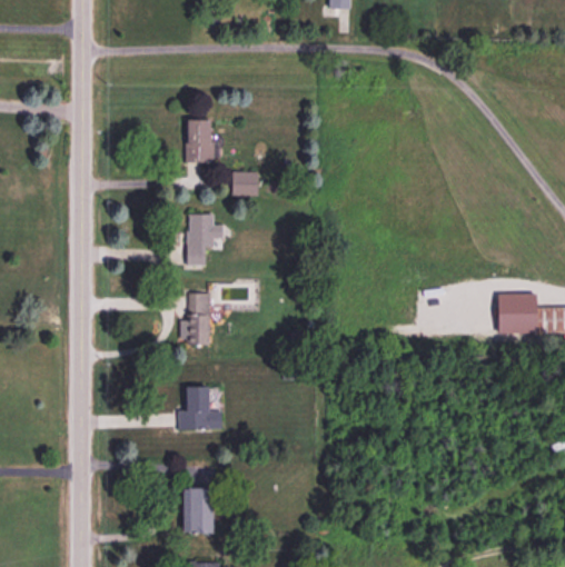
[(214,161),(214,119),(187,119),(187,161),(214,161)]
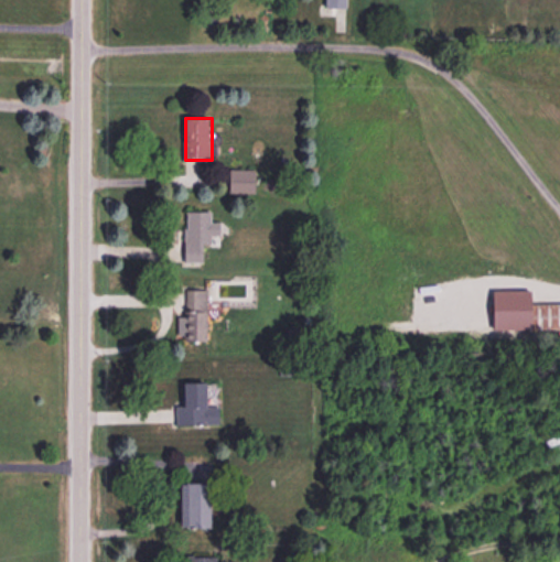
[(258,193),(258,170),(232,170),(232,193),(258,193)]
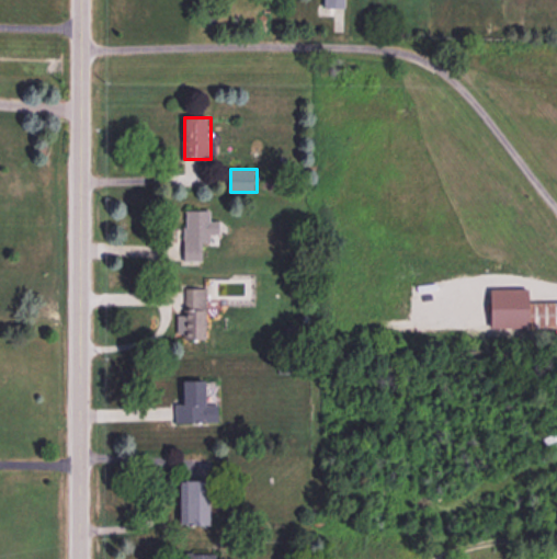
[(220,220),(212,220),(212,210),(185,210),(185,261),(207,261),(207,234),(220,234),(220,220)]
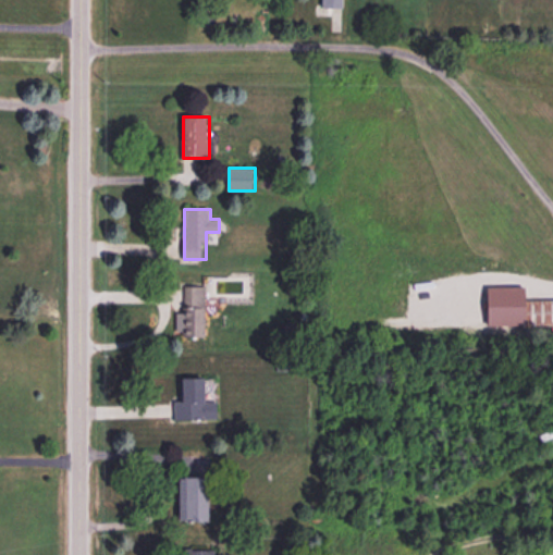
[(184,286),(184,338),(207,338),(207,286),(184,286)]
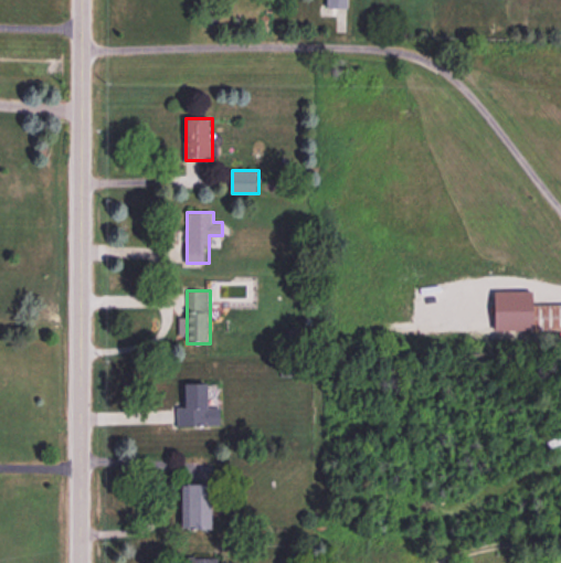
[(560,304),(532,305),(532,330),(560,329),(560,304)]
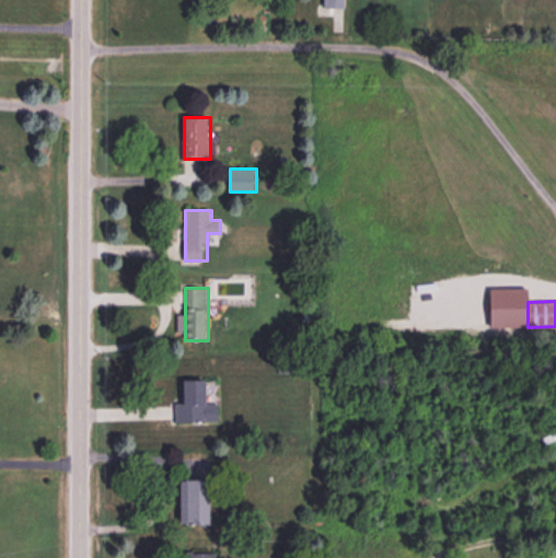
[(176,422),(220,422),(220,404),(207,404),(206,381),(182,381),(183,405),(176,405),(176,422)]
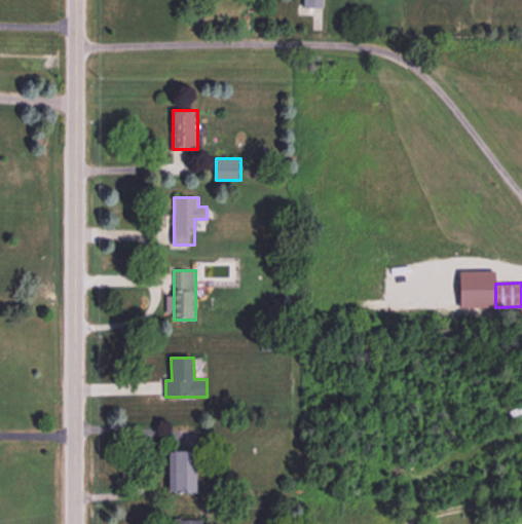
[(169,452),(169,493),(196,493),(196,452),(169,452)]
